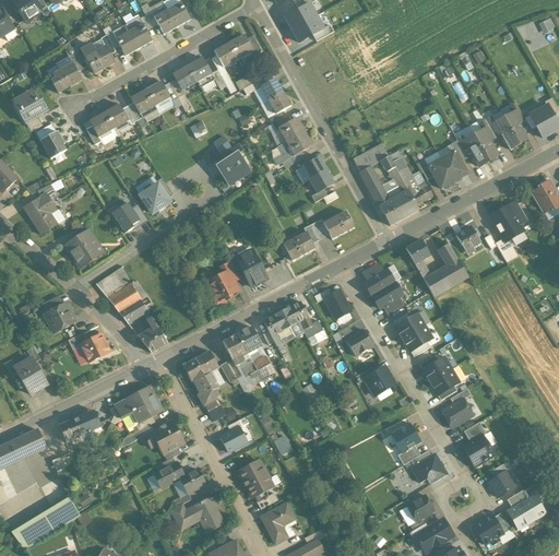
[(36,0),(13,0),(15,3),(14,6),(16,10),(19,10),(25,21),(42,10),(36,0)]
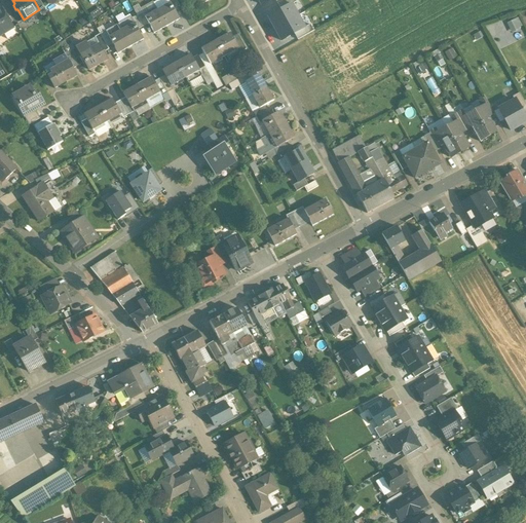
[(46,9),(41,0),(34,0),(39,9),(41,13),(46,9)]
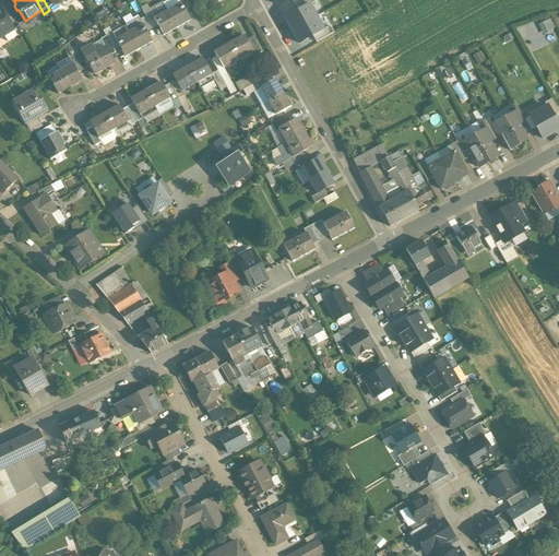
[(294,0),(298,9),(309,2),(313,0),(294,0)]
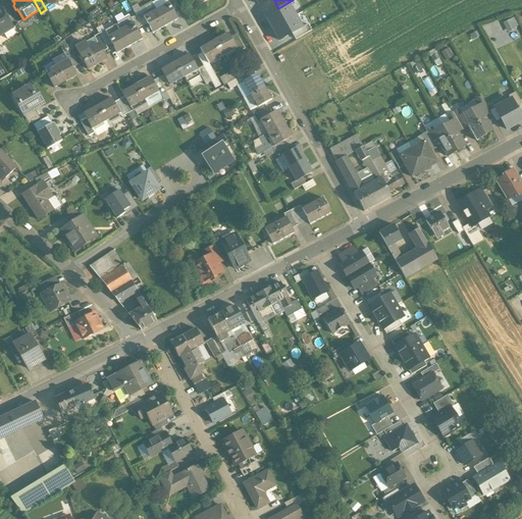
[(172,7),(169,1),(156,8),(165,24),(177,16),(172,7)]
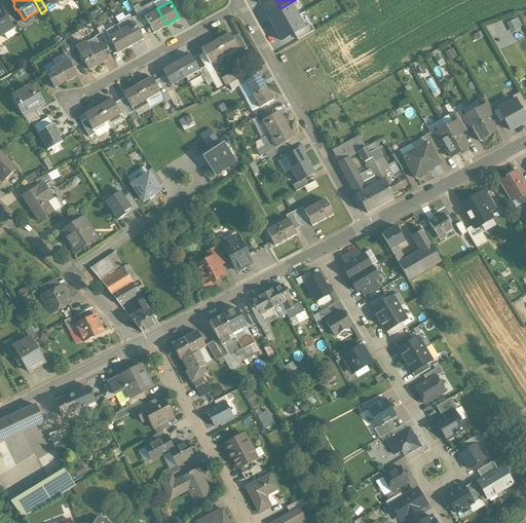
[(291,2),(280,8),(267,15),(274,27),(298,13),(291,2)]
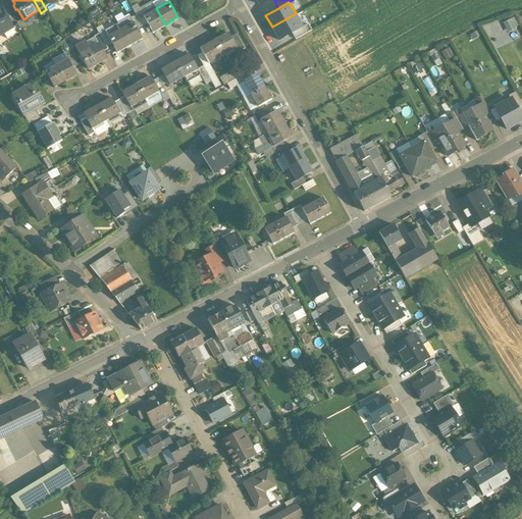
[(0,5),(0,33),(12,26),(0,5)]
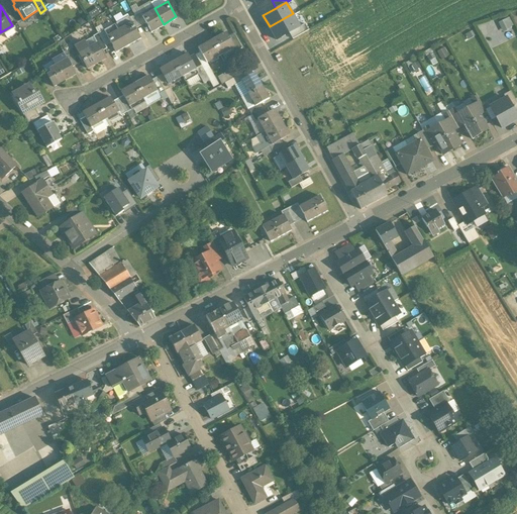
[(154,8),(153,5),(141,12),(146,21),(151,30),(164,24),(154,8)]
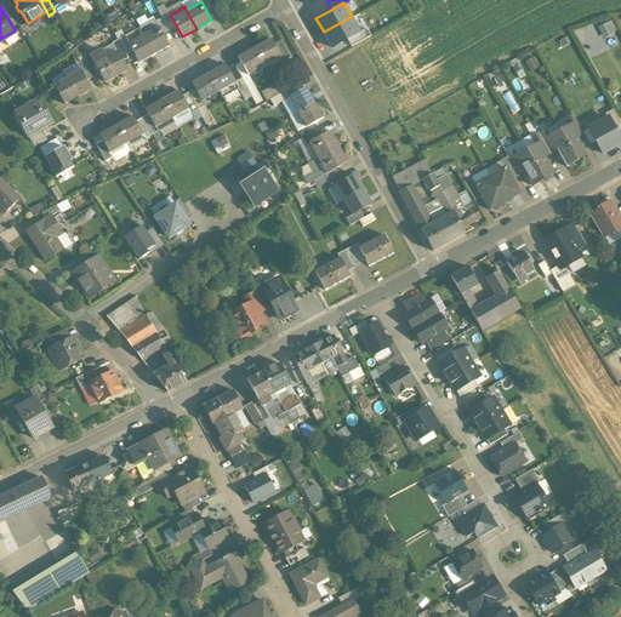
[(170,15),(169,12),(161,17),(169,29),(176,26),(170,15)]
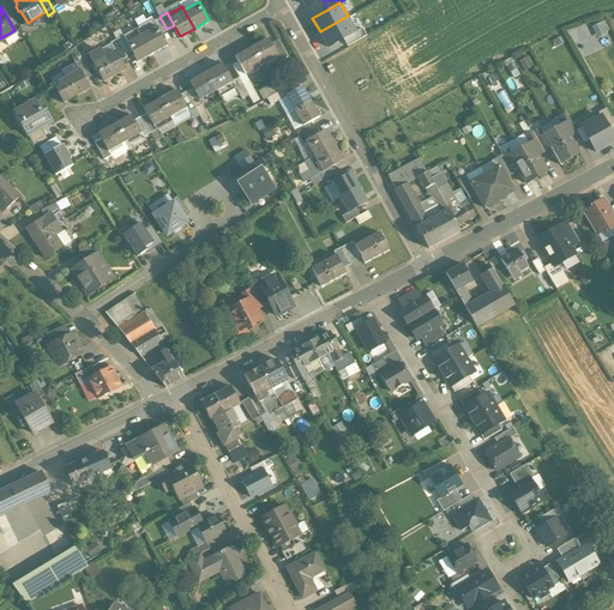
[(348,16),(320,31),(327,46),(343,37),(355,30),(348,16)]
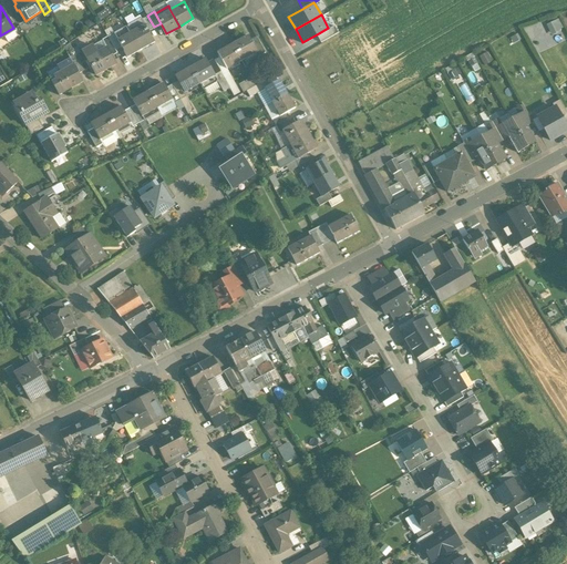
[(154,27),(147,16),(142,18),(144,22),(148,30),(154,27)]
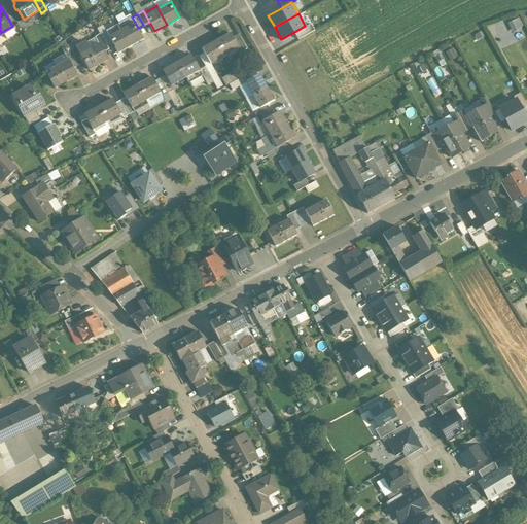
[(507,19),(516,37),(526,33),(519,14),(507,19)]
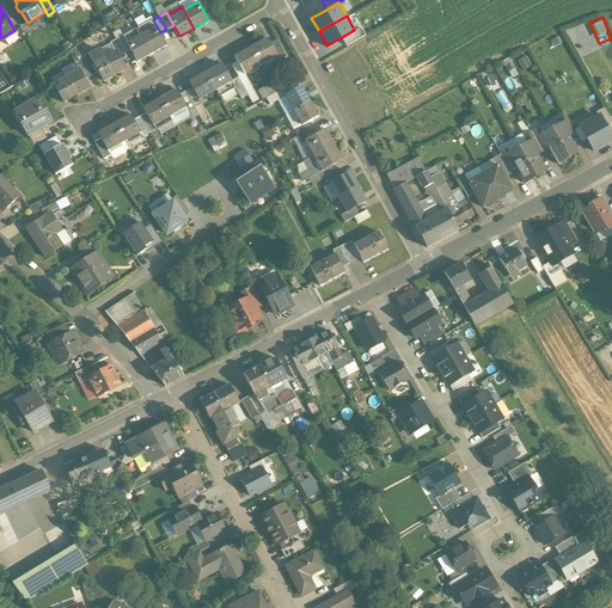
[(155,24),(141,32),(152,51),(166,43),(160,32),(155,24)]
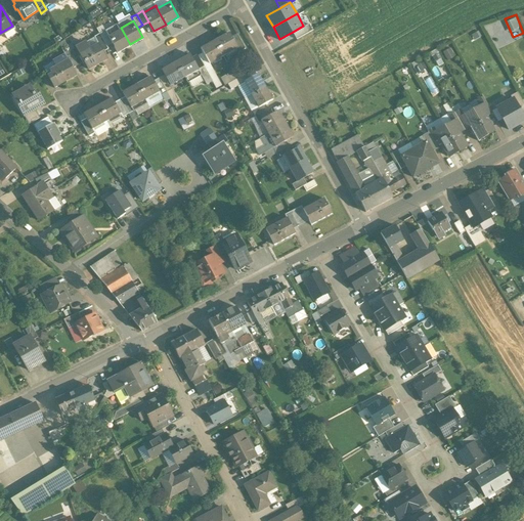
[(303,26),(293,32),(296,38),(312,29),(309,23),(303,26)]
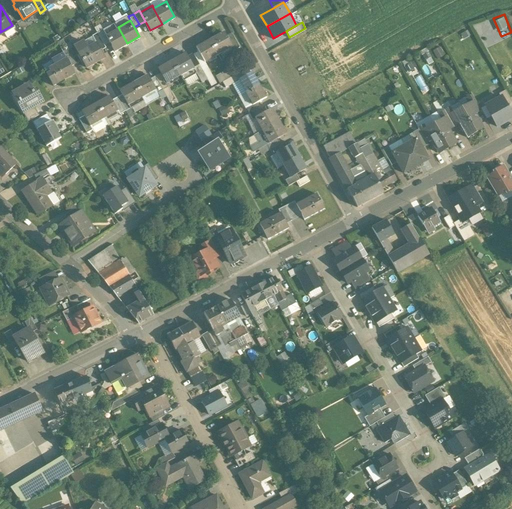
[(127,43),(118,27),(106,34),(109,40),(115,50),(127,43)]
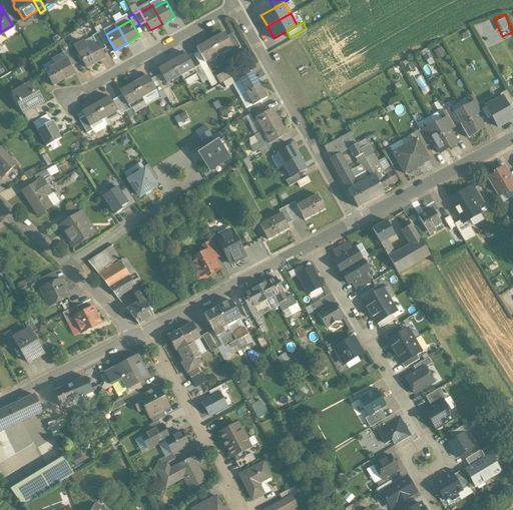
[(106,34),(102,28),(97,31),(103,42),(104,43),(109,40),(106,34)]
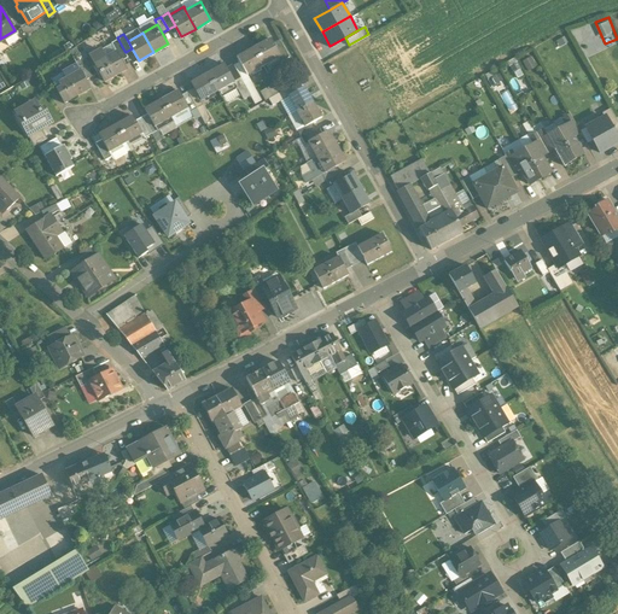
[(269,36),(254,46),(263,63),(279,54),(275,46),(273,42),(269,36)]
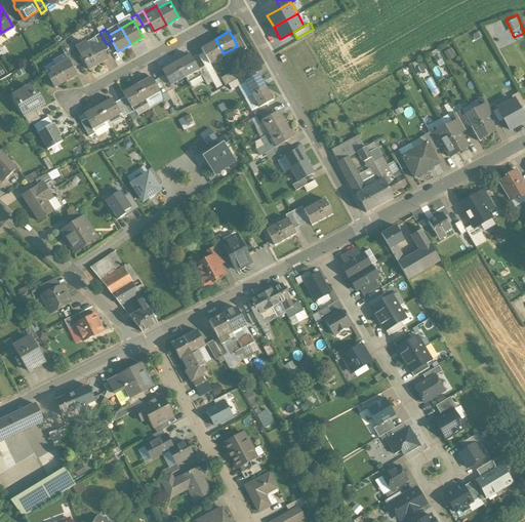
[(99,32),(94,35),(98,42),(101,46),(106,43),(99,32)]
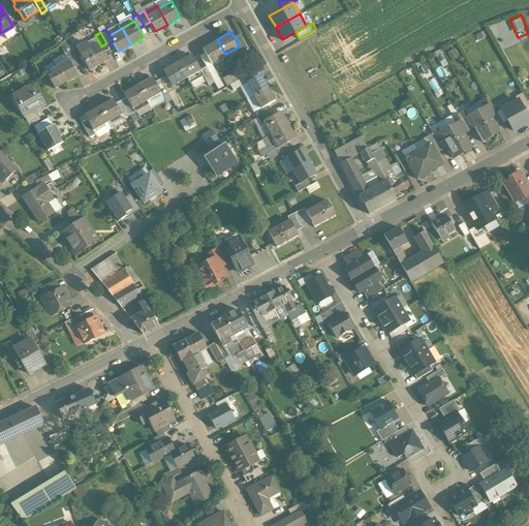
[(242,36),(236,39),(239,47),(240,45),(242,50),(247,47),(242,36)]
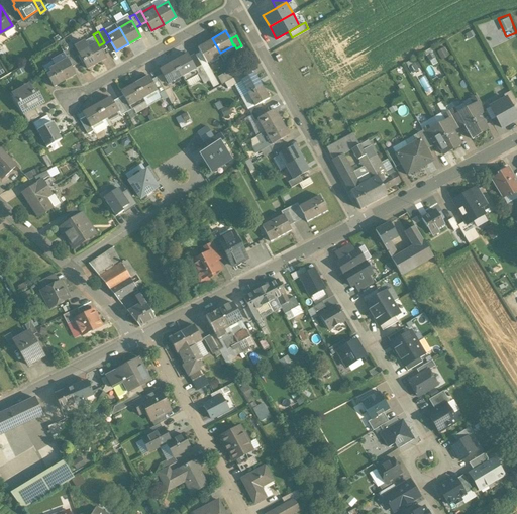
[(220,53),(212,38),(198,45),(200,49),(203,54),(206,61),(220,53)]
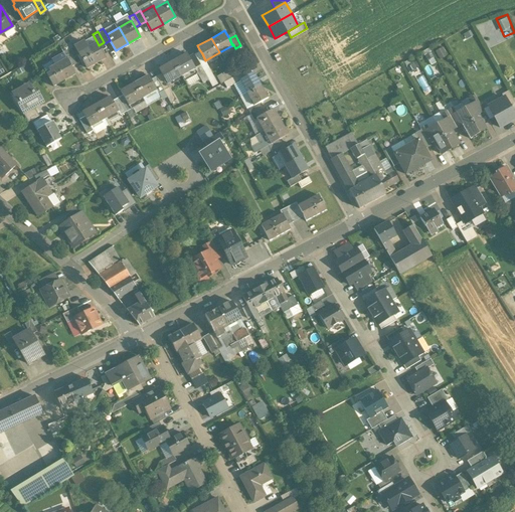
[(97,41),(88,46),(83,40),(75,45),(88,66),(105,56),(99,45),(97,41)]
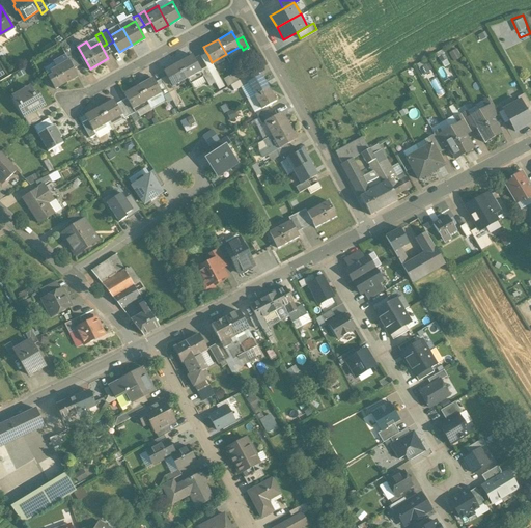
[(77,59),(67,44),(62,48),(66,54),(71,62),(77,59)]
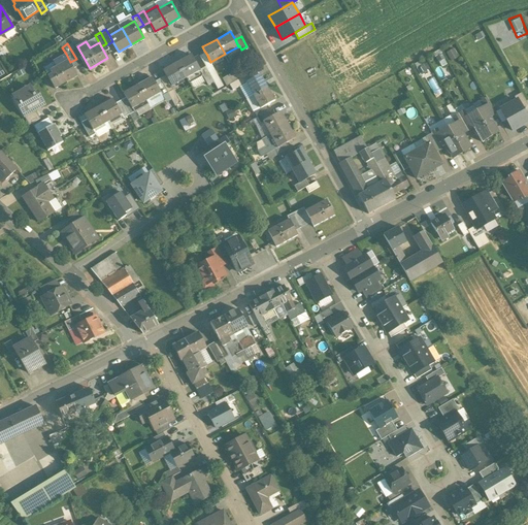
[(66,54),(54,60),(57,65),(51,69),(53,72),(48,74),(55,87),(76,73),(72,66),(70,62),(66,54)]
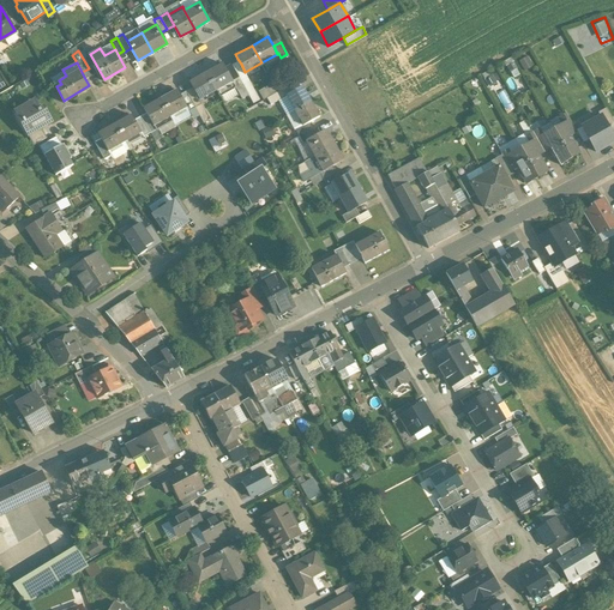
[(222,62),(206,72),(216,89),(232,79),(228,72),(224,66),(222,62)]
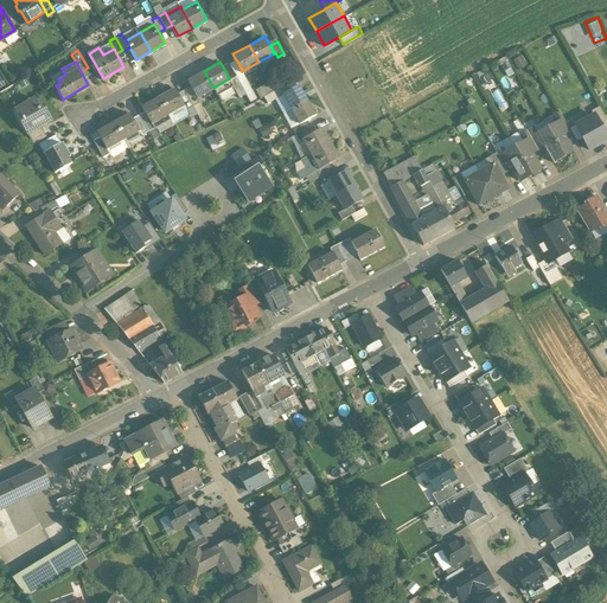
[(238,63),(231,68),(238,79),(244,76),(242,71),(238,63)]
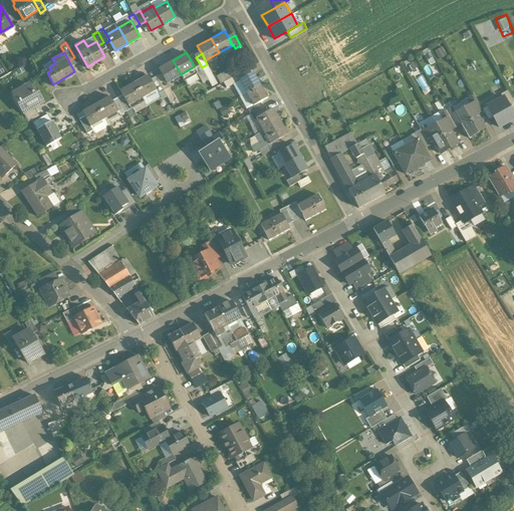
[(202,67),(196,57),(191,60),(194,66),(195,66),(197,70),(202,67)]
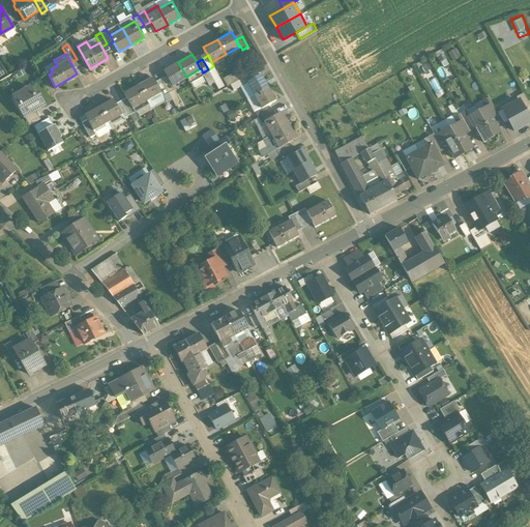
[(178,62),(164,69),(167,74),(169,78),(172,84),(186,77),(178,62)]
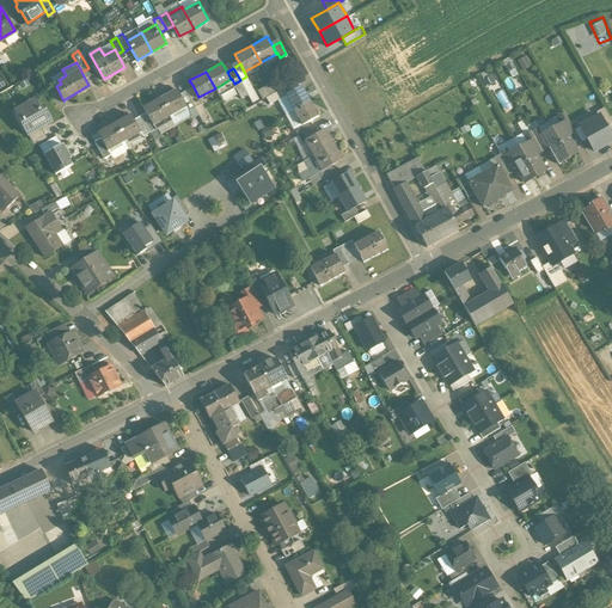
[(292,81),(279,88),(282,96),(286,93),(295,88),(292,81)]
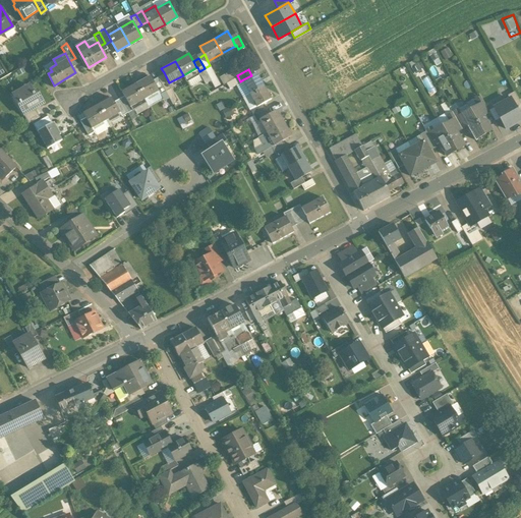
[(251,75),(243,79),(250,92),(264,84),(256,72),(251,75)]
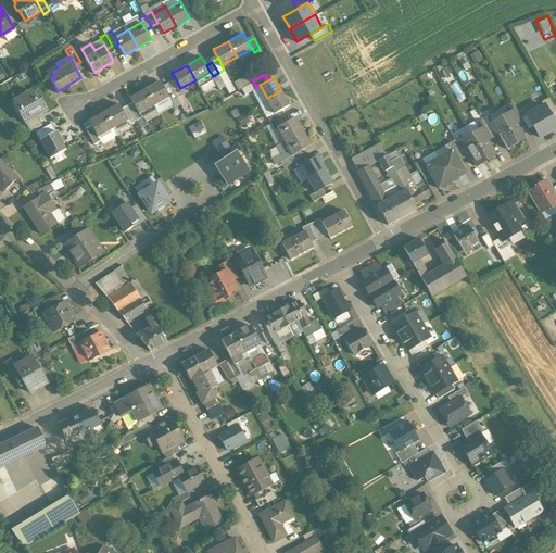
[(162,84),(160,79),(144,88),(154,103),(168,96),(164,88),(162,84)]
